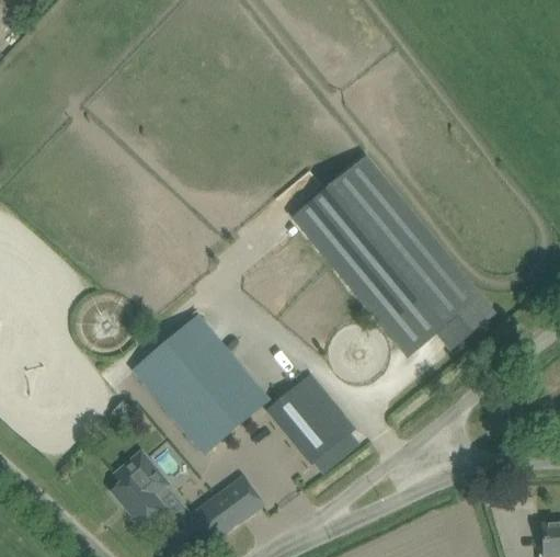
[(364,156),(292,215),(407,354),(438,328),(452,345),(493,310),(479,294),(364,156)]
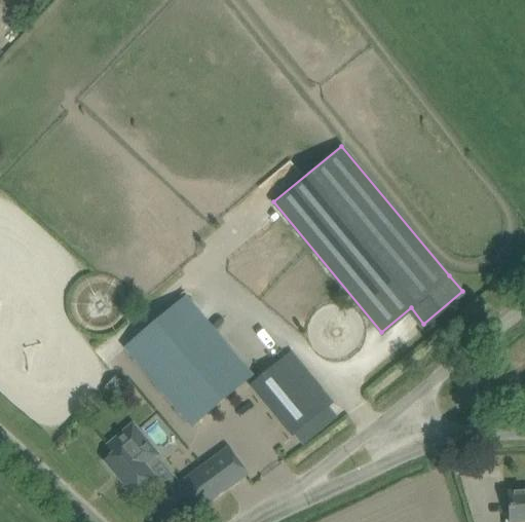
[(184,295),(124,345),(191,423),(251,373),(184,295)]
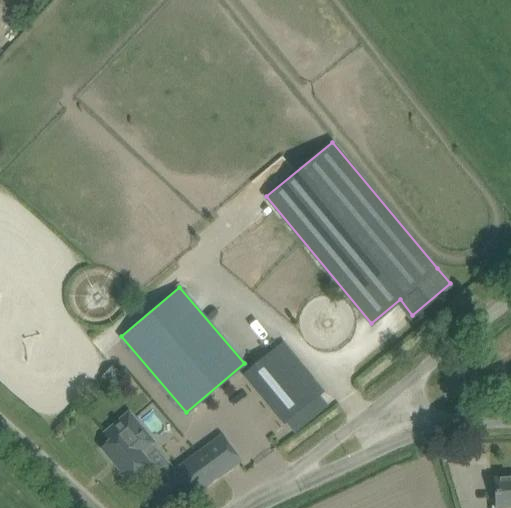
[(282,340),(244,371),(255,384),(258,381),(268,393),(264,396),(285,420),(317,393),(323,389),(282,340)]
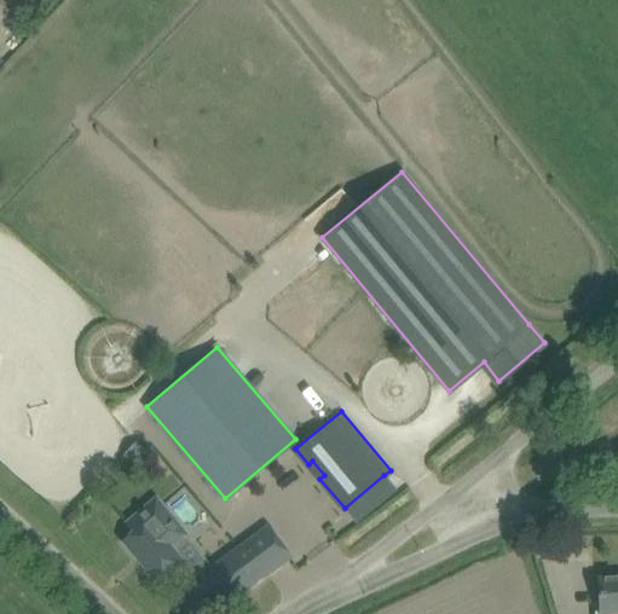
[(154,575),(178,556),(168,545),(184,532),(154,496),(137,511),(144,520),(122,539),(154,575)]
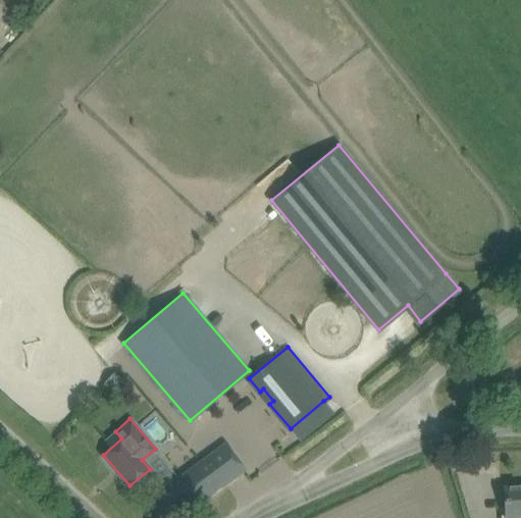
[(166,484),(148,499),(161,517),(173,517),(216,487),(243,468),(225,442),(205,457),(208,461),(170,489),(166,484)]
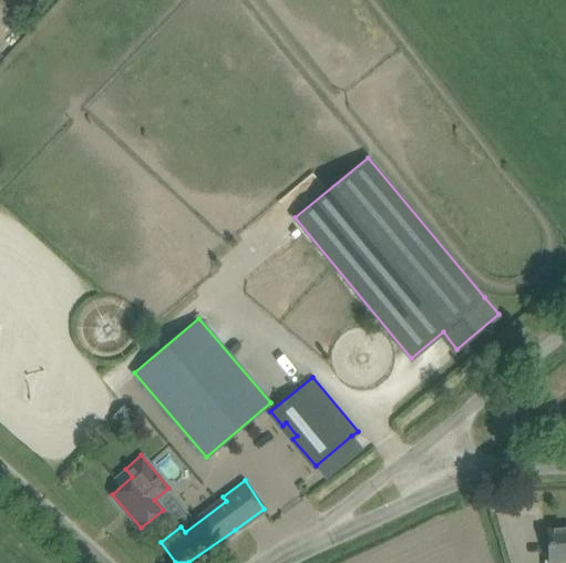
[(565,562),(565,526),(547,529),(548,546),(549,560),(545,560),(545,562),(565,562)]
